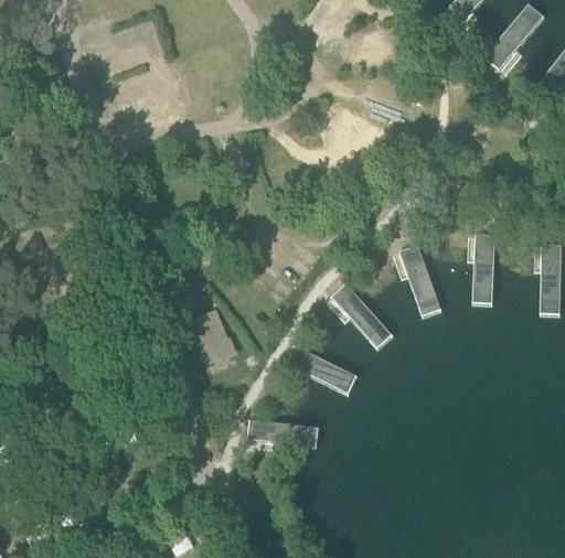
[(462,20),(481,0),(455,0),(448,7),(439,15),(454,29),(457,25),(462,20)]
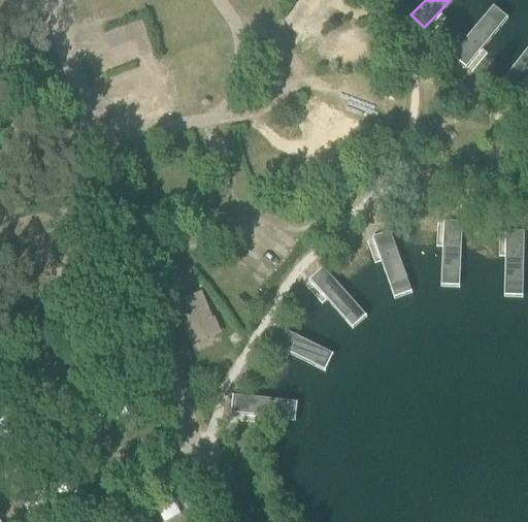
[(479,50),(502,22),(489,9),(463,40),(458,45),(453,53),(466,64),(472,57),(479,50)]
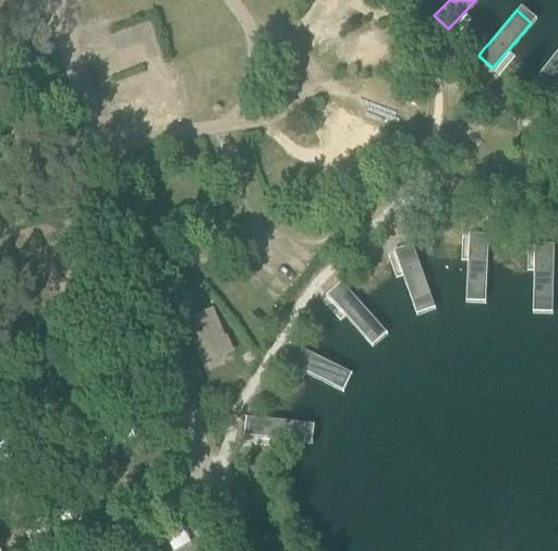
[(557,78),(557,48),(537,74),(532,81),(531,82),(546,94),(553,87),(557,78)]
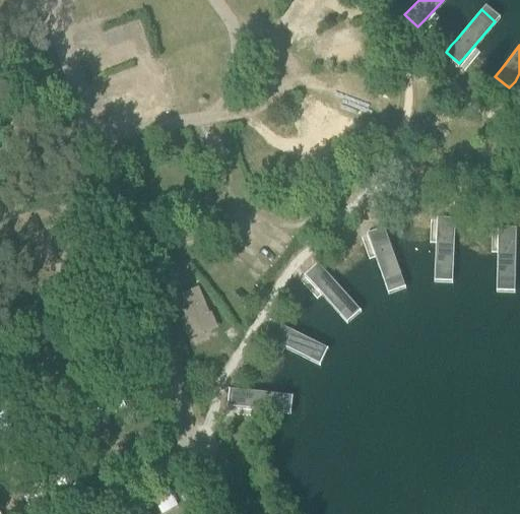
[(457,268),(455,230),(455,213),(438,214),(438,228),(440,269),(457,268)]
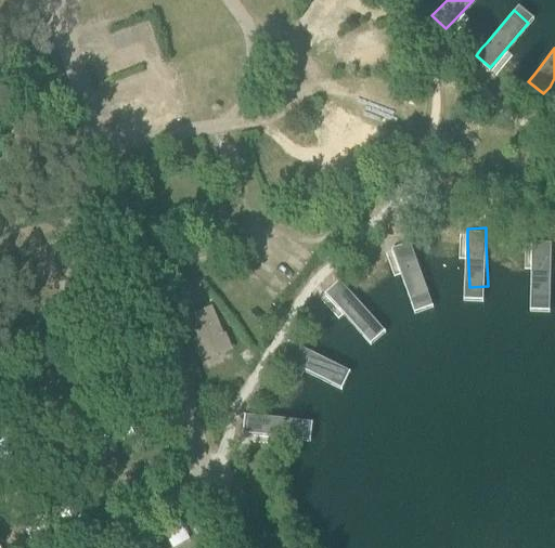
[(429,295),(412,245),(410,239),(392,245),(394,249),(411,300),(429,295)]
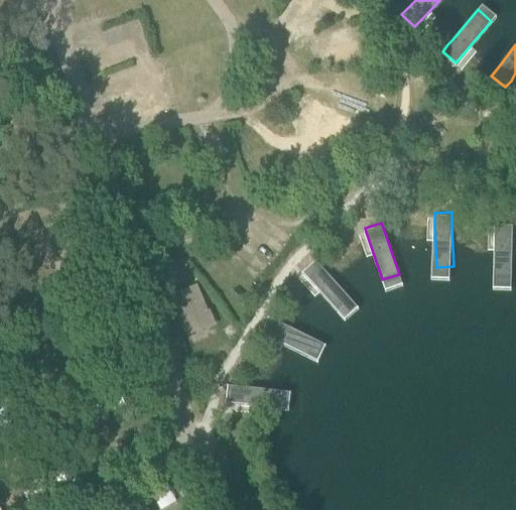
[(510,277),(512,241),(512,223),(495,223),(494,238),(493,276),(510,277)]
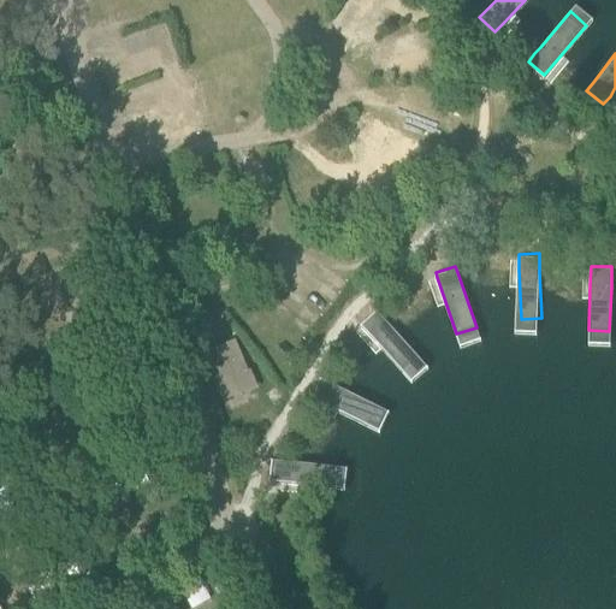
[(420,356),(390,321),(377,308),(361,321),(369,331),(404,371),(420,356)]
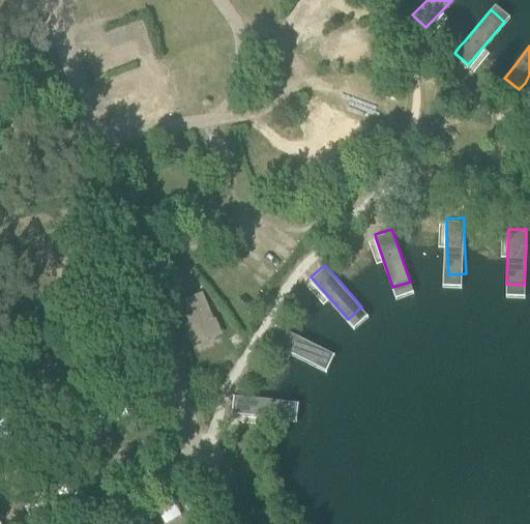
[(194,343),(222,330),(204,287),(175,299),(194,343)]
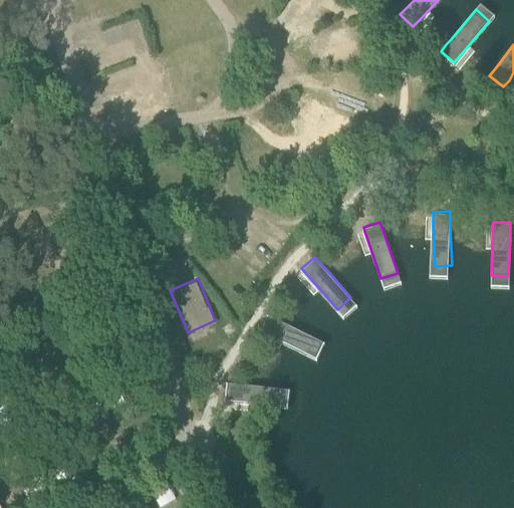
[(317,337),(277,318),(268,313),(260,329),(273,335),(309,353),(317,337)]
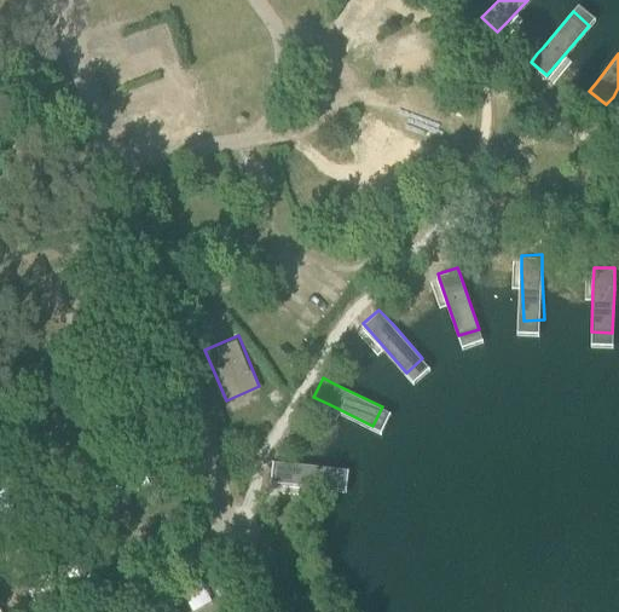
[(275,460),(272,480),(348,490),(352,469),(275,460)]
